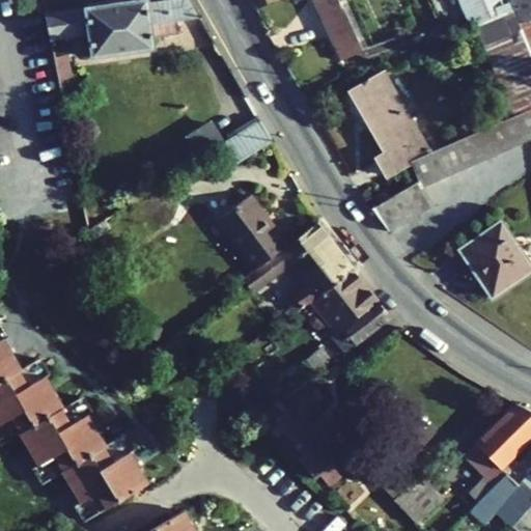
[(199,17),(189,0),(135,0),(44,14),(49,39),(87,34),(91,58),(152,49),(151,37),(178,33),(177,21),(199,17)]
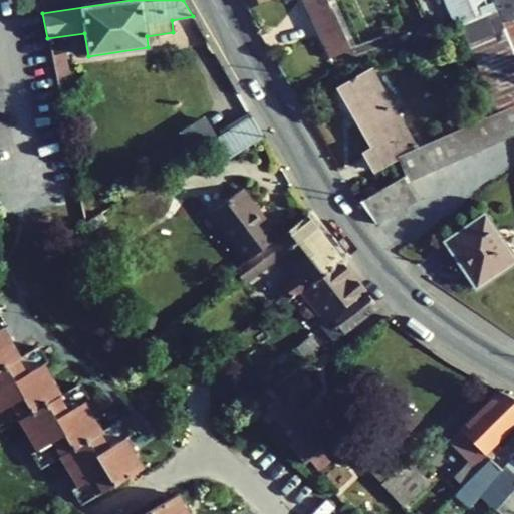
[(243,0),(248,8),(265,0),(243,0)]
